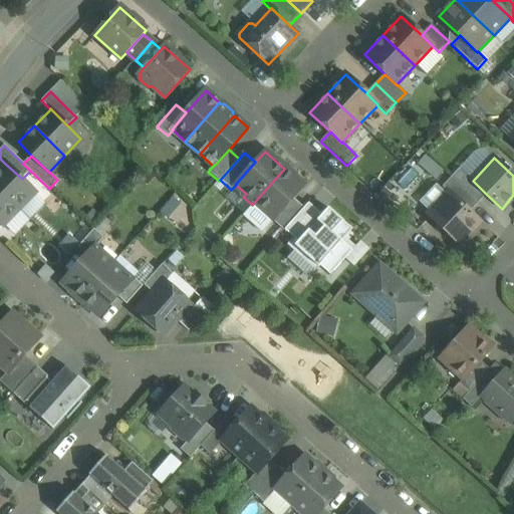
[(22,179),(4,163),(0,167),(0,190),(19,209),(35,192),(22,179)]
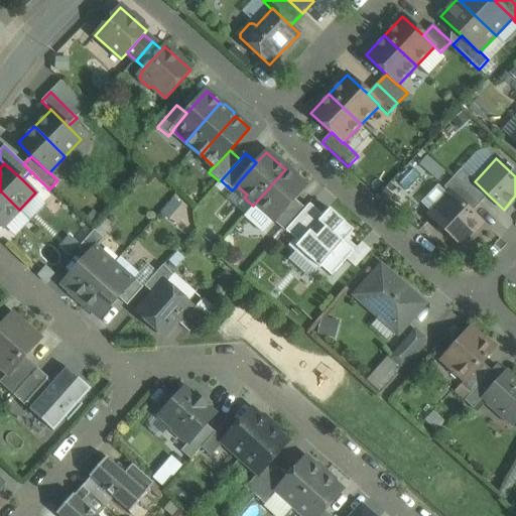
[(285,169),(253,206),(263,214),(265,211),(275,220),(294,200),(305,186),(285,169)]
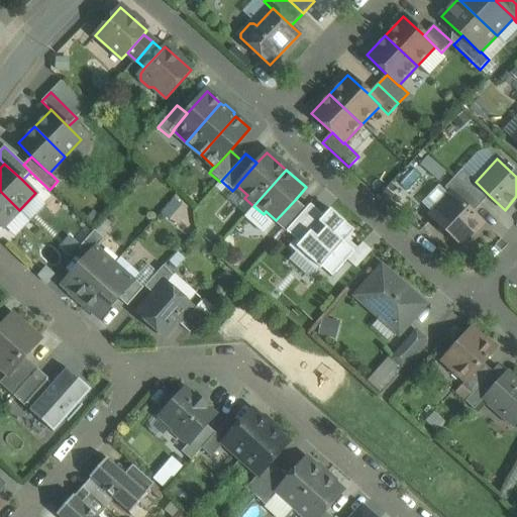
[(476,182),(461,170),(453,179),(481,204),(489,195),(476,182)]
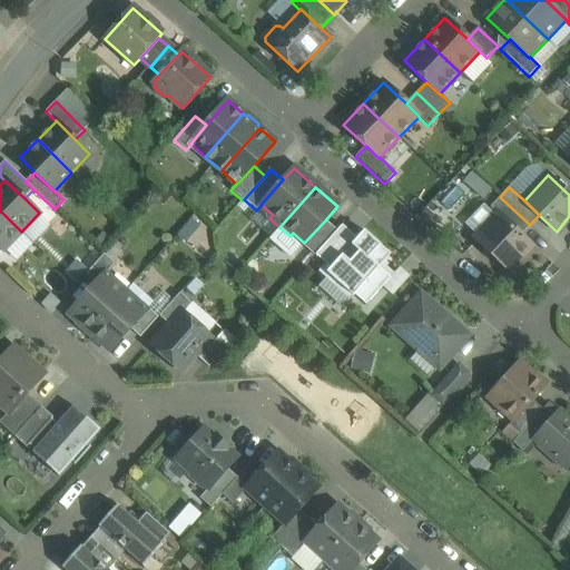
[(530,225),(500,197),(490,207),(499,215),(499,214),(521,235),(530,225)]
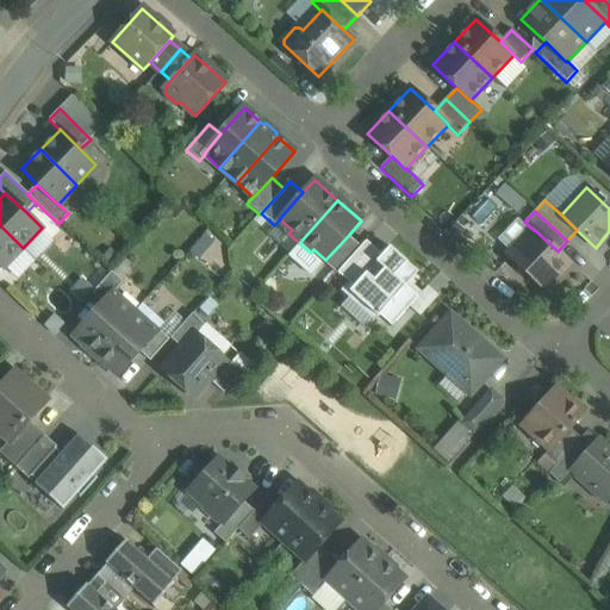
[(23,248),(0,225),(0,263),(4,267),(23,248)]
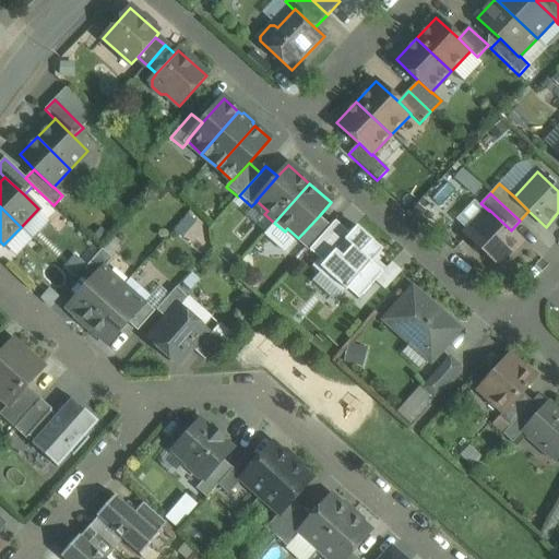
[(489,211),(466,236),(498,265),(522,240),(511,230),(489,210),(489,211)]
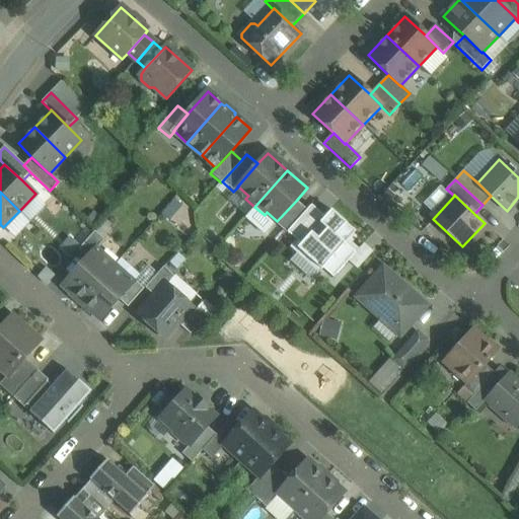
[(296,201),(277,221),(275,223),(287,233),(287,232),(307,210),(296,201)]
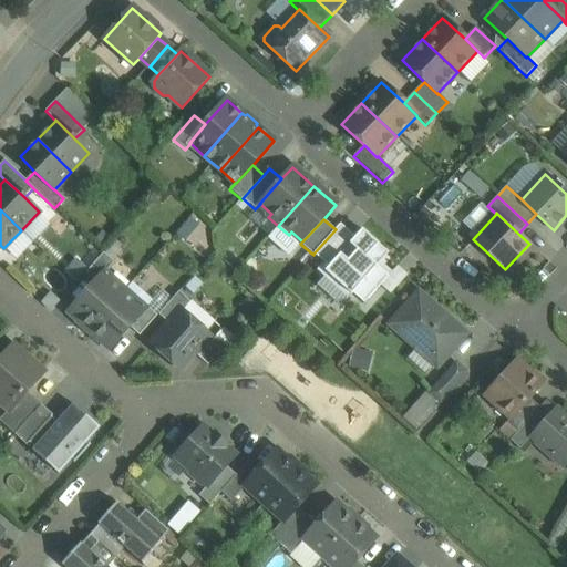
[(336,229),(313,254),(329,267),(356,237),(340,224),(336,229)]
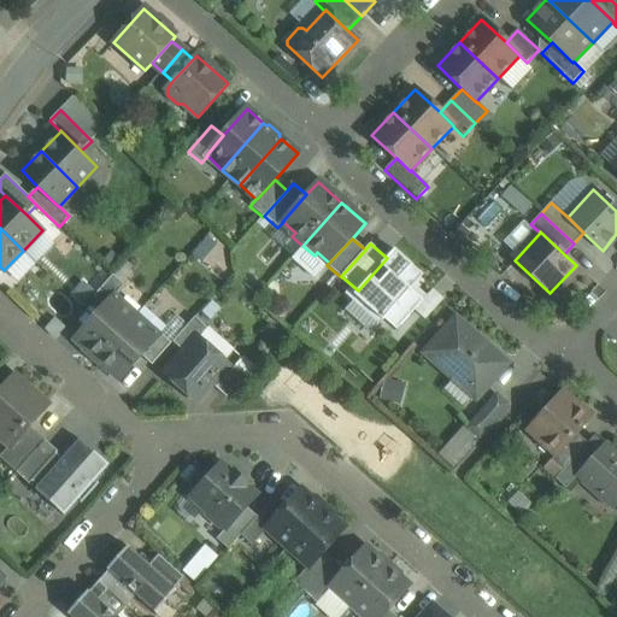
[(358,291),(353,295),(382,321),(385,319),(397,330),(415,311),(423,301),(411,289),(423,275),(409,262),(407,262),(394,250),(387,258),(358,291)]
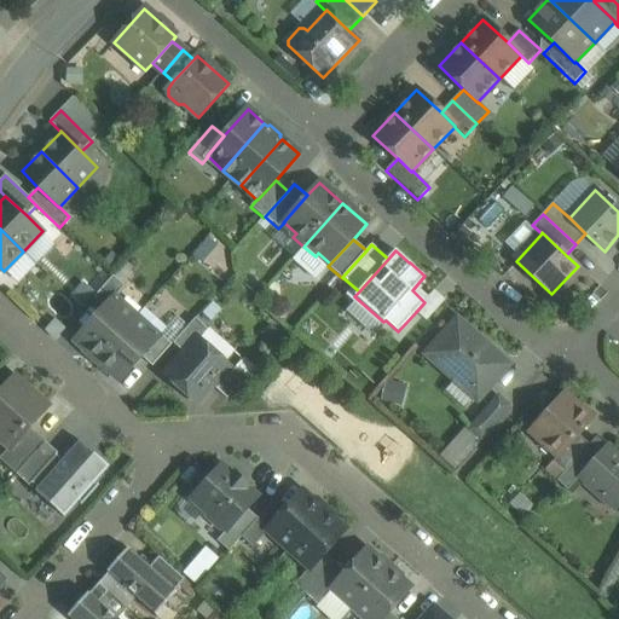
[(125,287),(114,276),(94,298),(105,307),(113,299),(114,299),(125,287)]
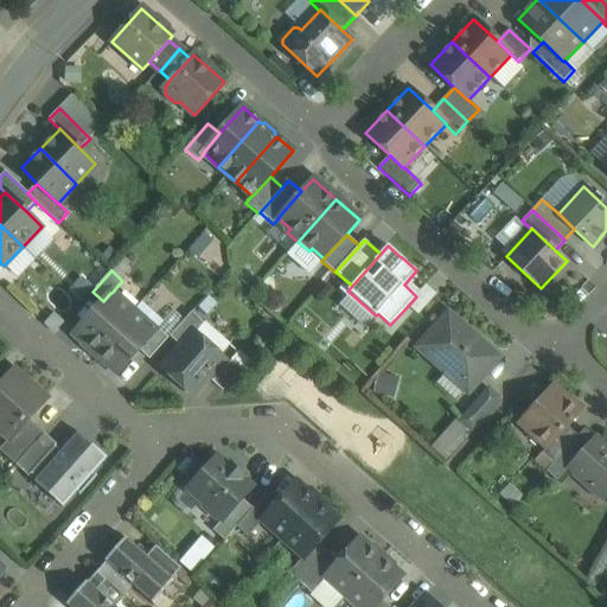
[(416,296),(408,306),(417,315),(436,295),(426,286),(416,296)]
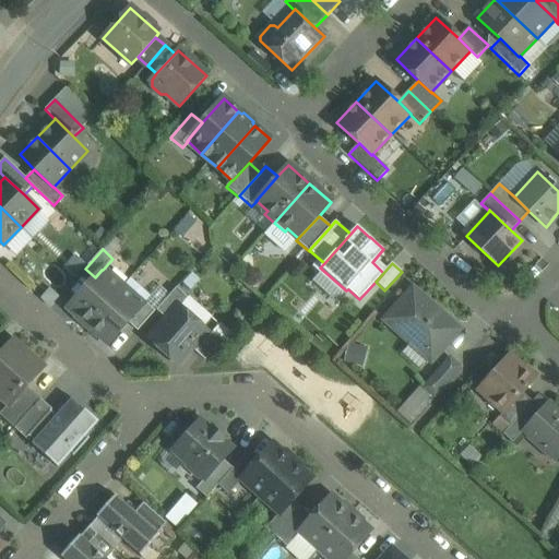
[(95,277),(69,307),(88,325),(122,287),(103,270),(102,270),(95,277)]
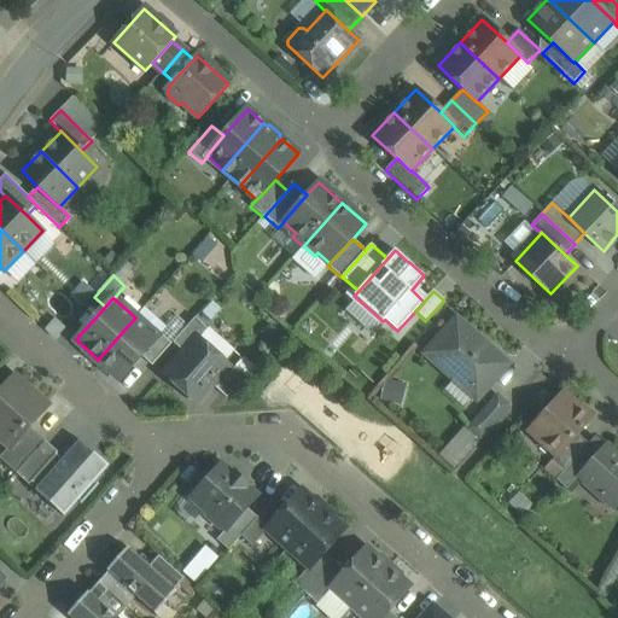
[(135,318),(98,360),(121,379),(141,356),(158,338),(157,338),(135,318)]
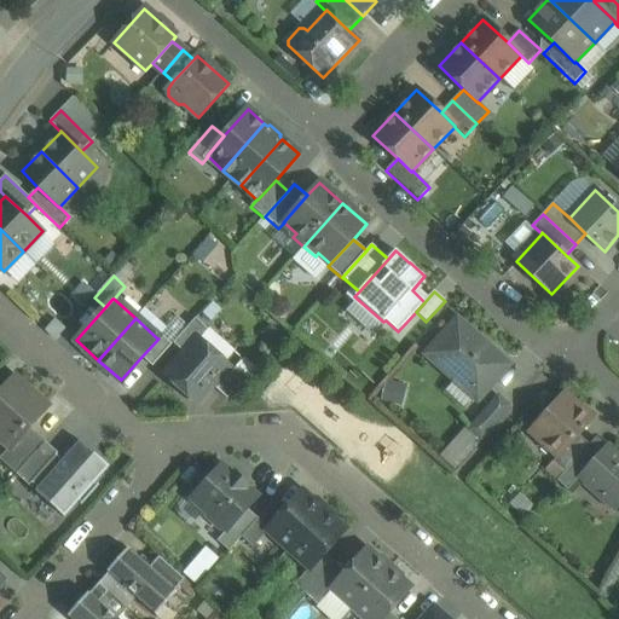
[(196,319),(173,343),(185,354),(200,340),(208,330),(196,319)]
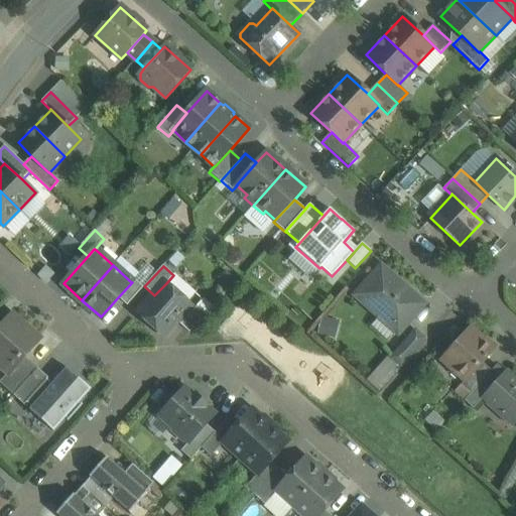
[(424,304),(381,266),(355,295),(398,335),(424,304)]
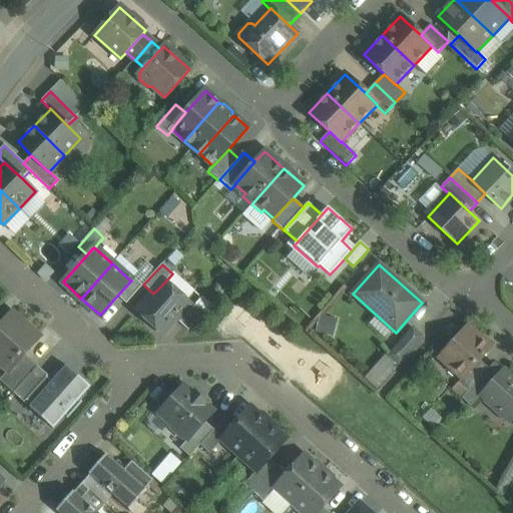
[(131,281),(117,296),(126,304),(142,286),(133,278),(130,281),(131,281)]
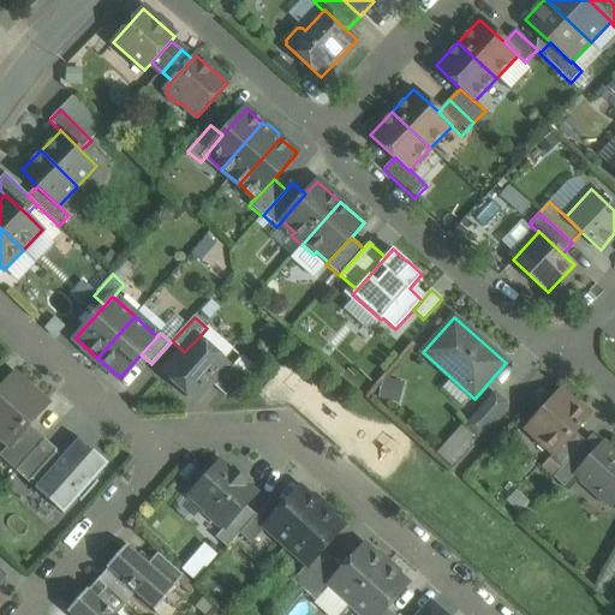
[(198,338),(184,352),(165,374),(193,400),(227,363),(198,338)]
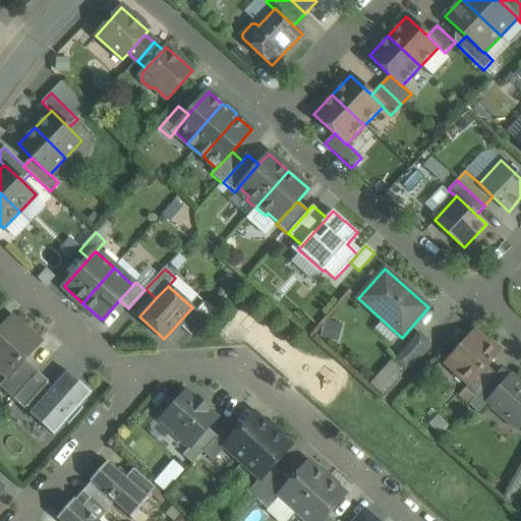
[(198,309),(182,328),(191,336),(208,317),(198,309)]
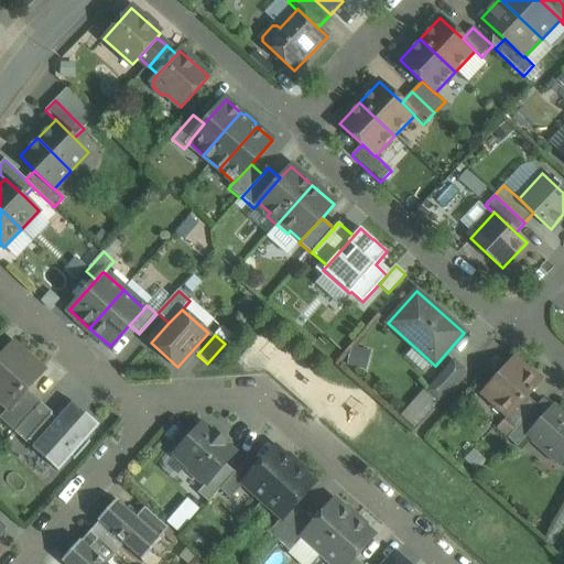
[(14,344),(0,359),(0,398),(9,407),(10,408),(26,390),(44,370),(14,344)]
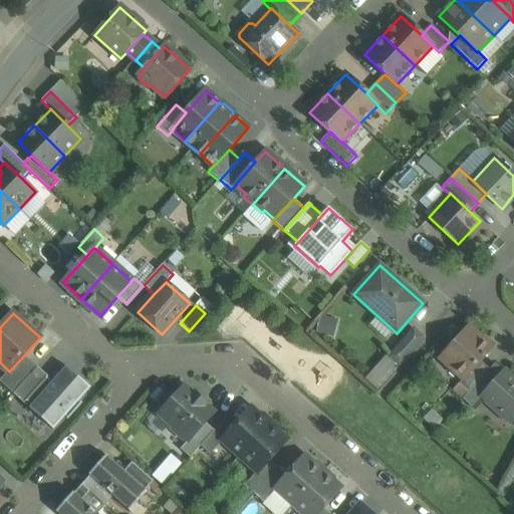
[(491,349),(467,327),(441,357),(464,378),(464,379),(480,361),(491,349)]
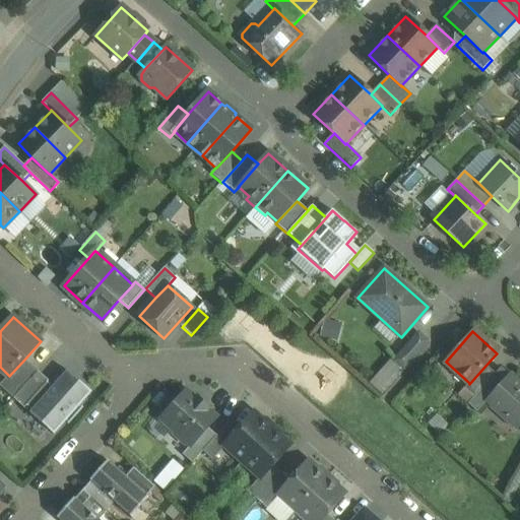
[(418,333),(394,361),(403,370),(428,342),(418,333)]
